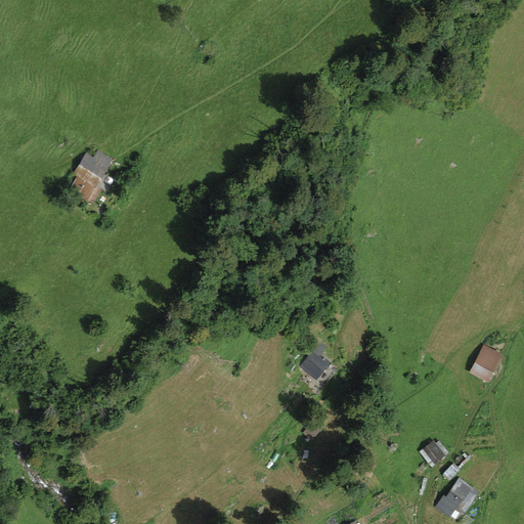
[(74,174),(78,176),(94,185),(105,166),(103,165),(107,158),(110,159),(111,158),(98,151),(93,159),(85,155),(74,174)]
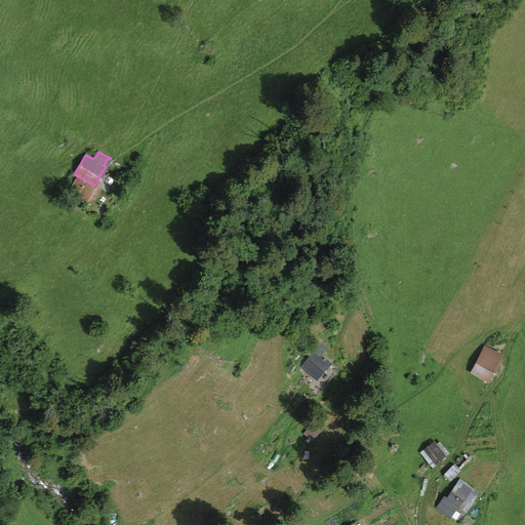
[(75,191),(87,198),(94,186),(78,176),(75,180),(79,184),(75,191)]
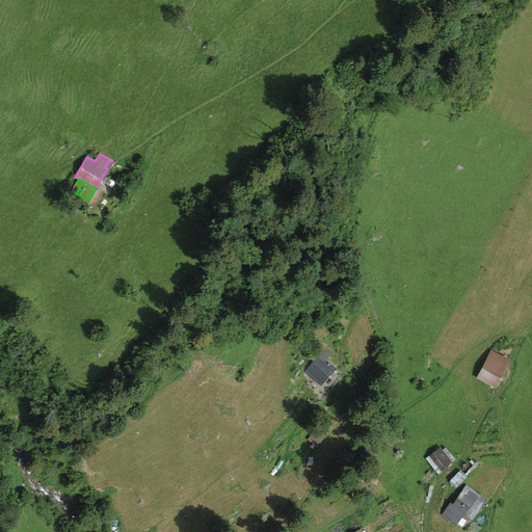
[(72,191),(76,193),(80,186),(76,183),(72,191)]
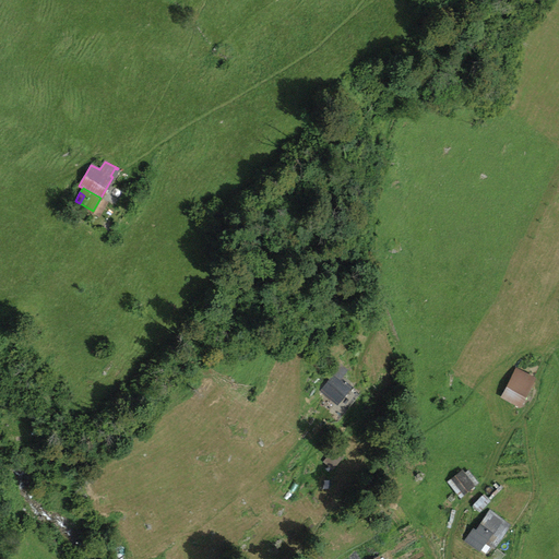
[(321,389),(336,402),(349,385),(339,377),(346,369),(337,361),(331,370),(334,373),(321,389)]
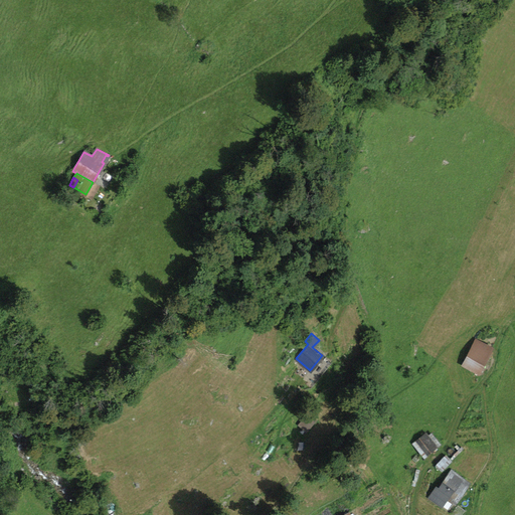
[(478,339),(463,365),(478,373),(492,347),(478,339)]
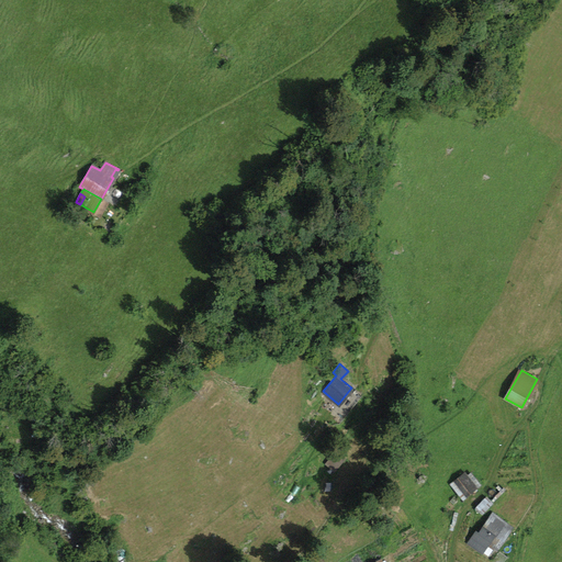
[(26,407),(34,420),(44,415),(37,402),(26,407)]
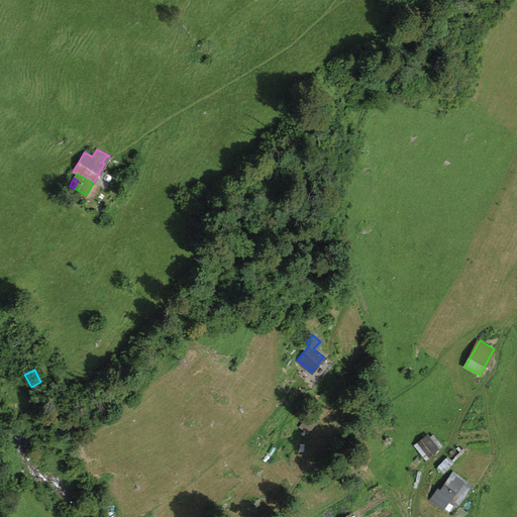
[(304,426),(309,431),(316,423),(310,418),(304,426)]
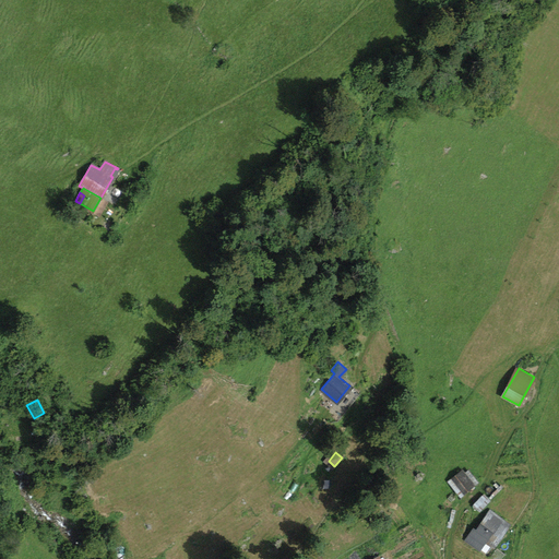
[(462,471),(449,480),(461,495),(476,483),(468,472),(464,475),(462,471)]
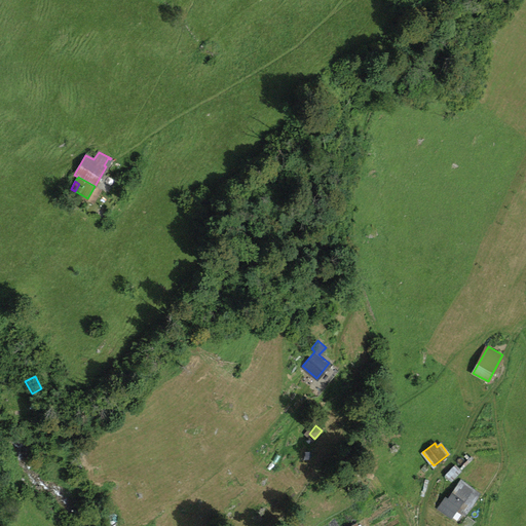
[(440,509),(458,522),(477,494),(470,489),(472,487),(462,481),(461,483),(461,482),(448,500),(446,499),(440,509)]
